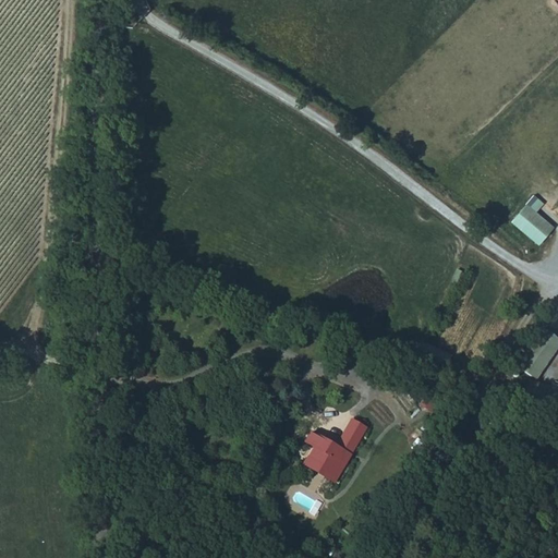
[(522,203),(508,221),(537,245),(553,227),(522,203)]
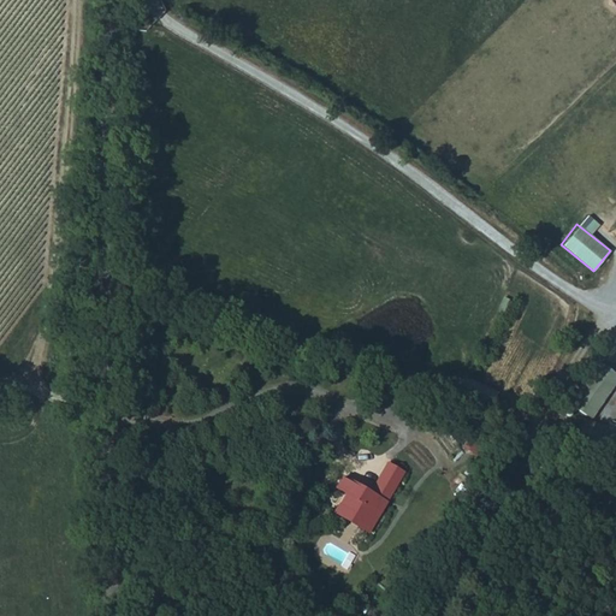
[(570,409),(594,419),(615,372),(591,361),(570,409)]
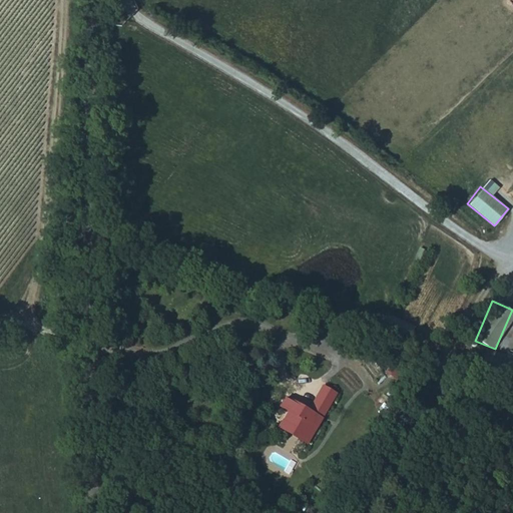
[(508,379),(512,365),(512,358),(484,347),(476,367),(508,379)]
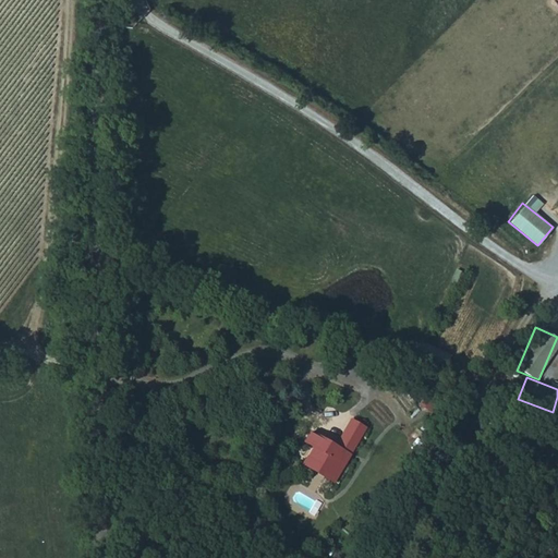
[(314,448),(304,465),(332,483),(365,429),(352,422),(336,448),(312,434),(305,443),(314,448)]
